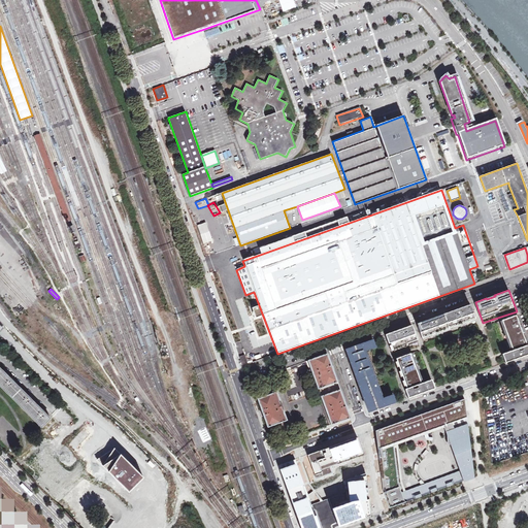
[(428,320),(417,323),(425,344),(476,326),(477,325),(474,315),(470,304),(459,308),(459,309),(451,312),(451,311),(436,317),(436,318),(428,320)]
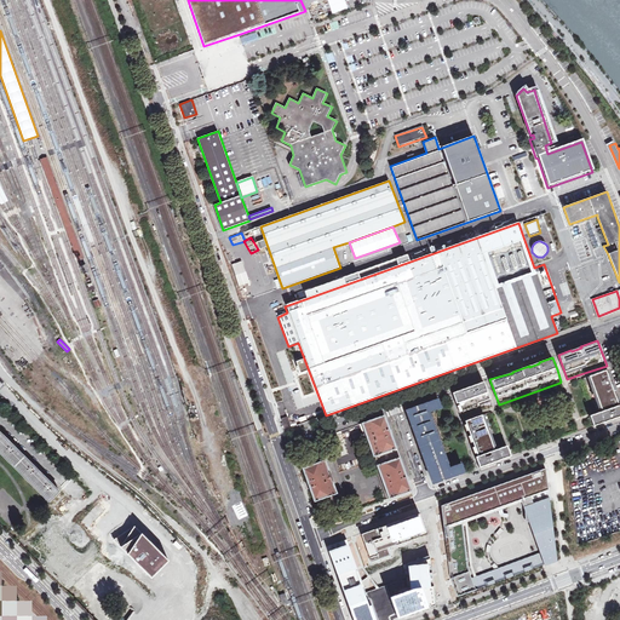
[(608,378),(606,371),(581,379),(593,412),(595,414),(590,415),(593,425),(615,418),(614,415),(619,413),(619,405),(618,406),(608,378)]
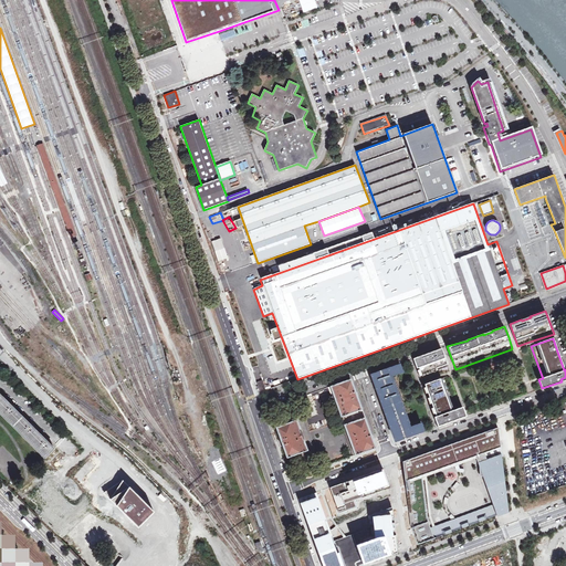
[(441,348),(413,358),(421,381),(444,373),(449,370),(441,348)]
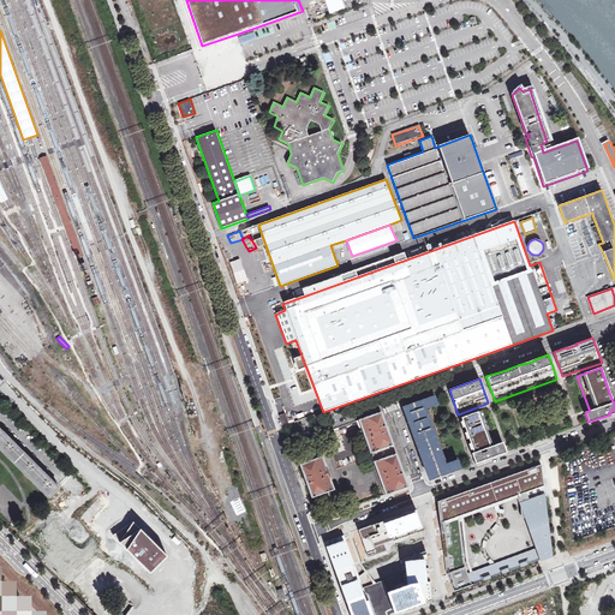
[(406,406),(408,413),(406,413),(429,477),(436,475),(437,477),(461,469),(458,459),(446,464),(445,460),(427,413),(425,408),(437,405),(434,395),(406,406)]
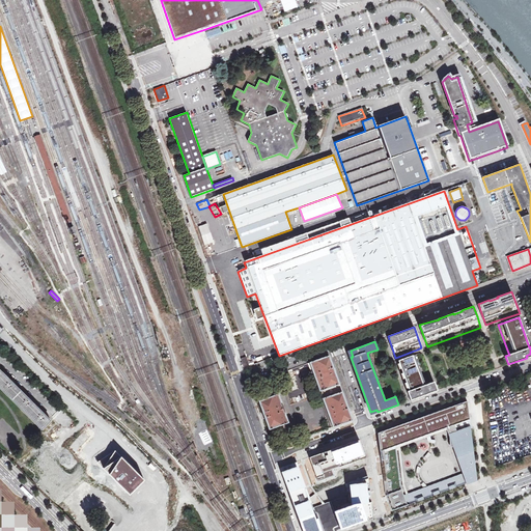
[(419,353),(398,361),(409,391),(408,391),(411,399),(437,390),(434,382),(429,383),(419,353)]
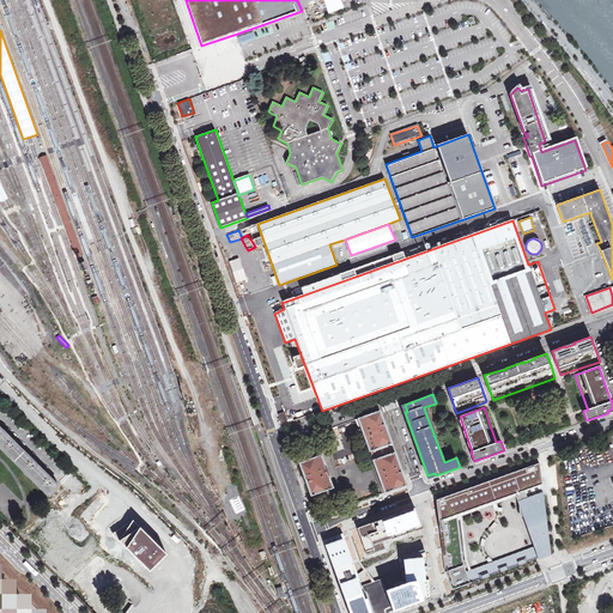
[(369,450),(392,443),(384,424),(380,411),(356,419),(360,432),(362,431),(365,439),(369,450)]
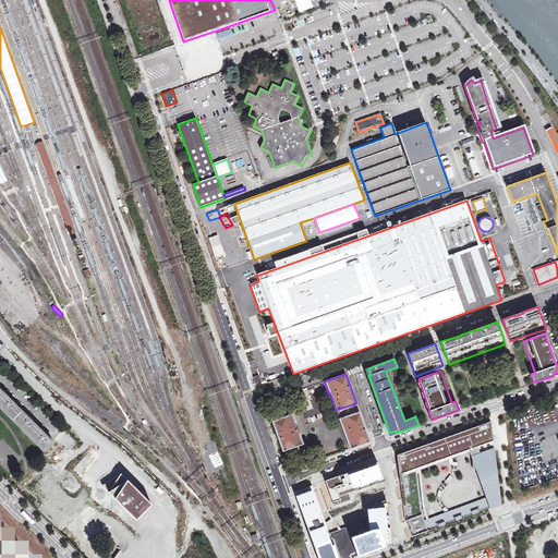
[(263,385),(258,375),(254,377),(257,387),(263,385)]
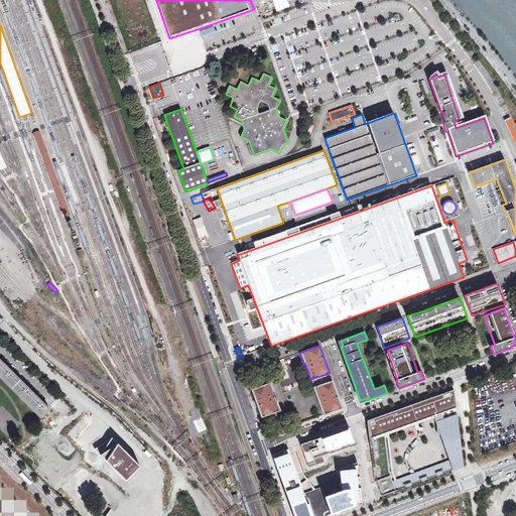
[(0,375),(13,388),(41,416),(49,407),(43,402),(45,401),(43,398),(41,399),(30,388),(31,387),(29,384),(27,386),(13,372),(15,370),(13,368),(11,369),(0,358),(0,356),(1,356),(0,355),(0,375)]
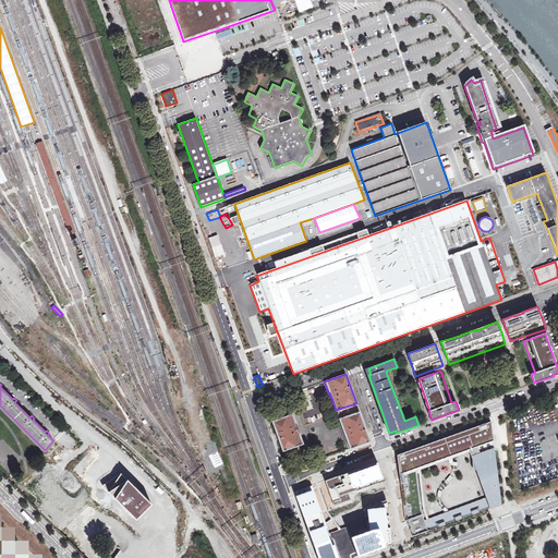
[(311,422),(327,415),(318,392),(303,399),(311,422)]
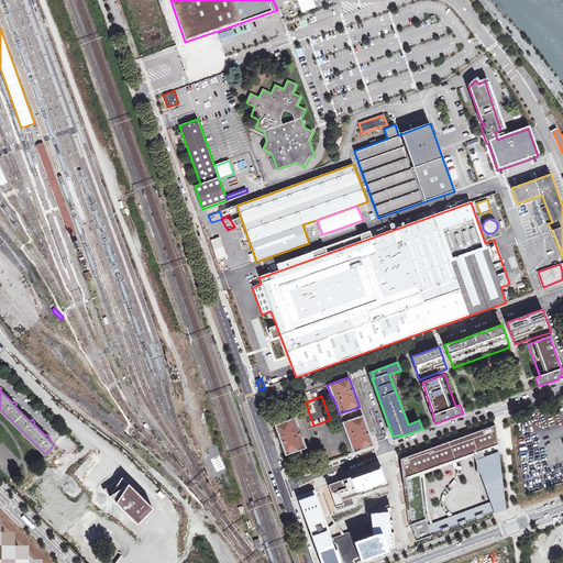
[(351,453),(353,453),(349,441),(342,422),(341,419),(339,414),(335,404),(333,405),(339,419),(351,453)]
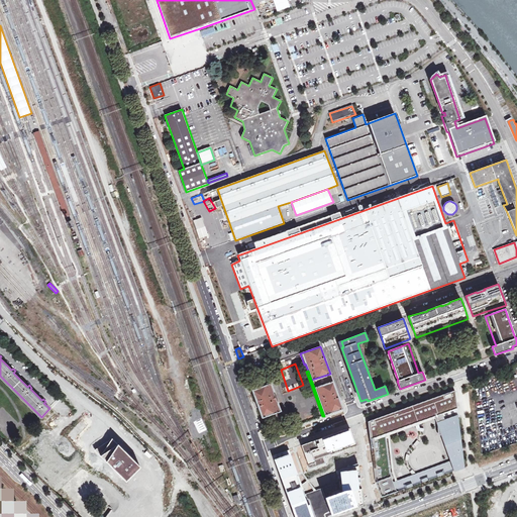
[(332,378),(330,374),(311,380),(313,385),(314,388),(333,381),(332,378)]
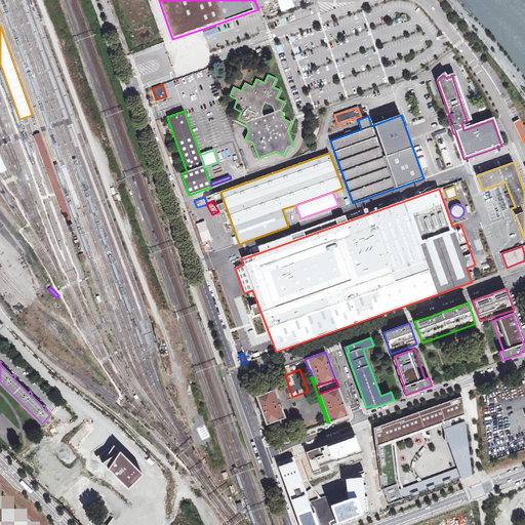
[(344,401),(338,387),(319,394),(325,411),(329,422),(349,415),(344,401)]
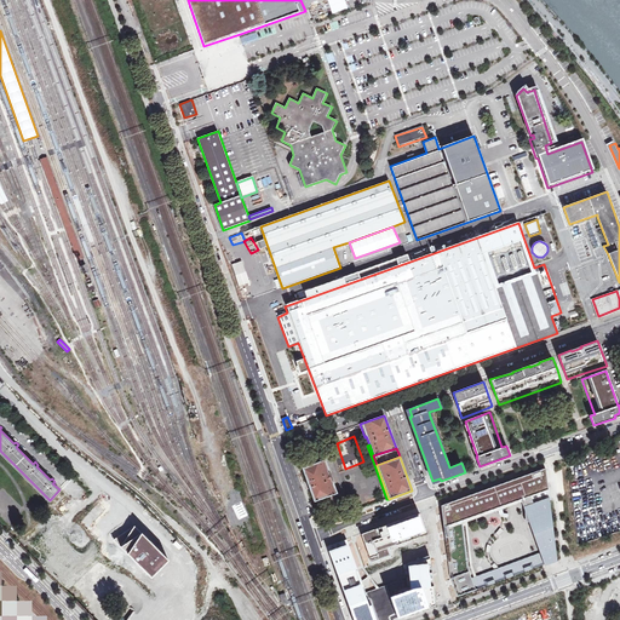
[(309,484),(314,501),(337,493),(325,460),(303,468),(309,484)]
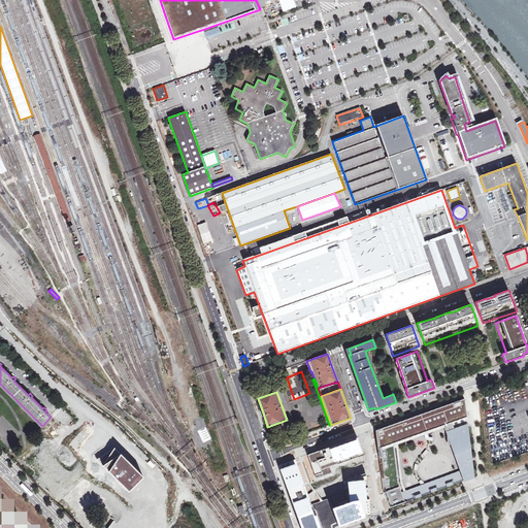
[(390,507),(405,502),(398,483),(397,472),(399,472),(398,467),(397,467),(393,443),(446,424),(467,417),(465,398),(375,430),(383,489),(390,507)]
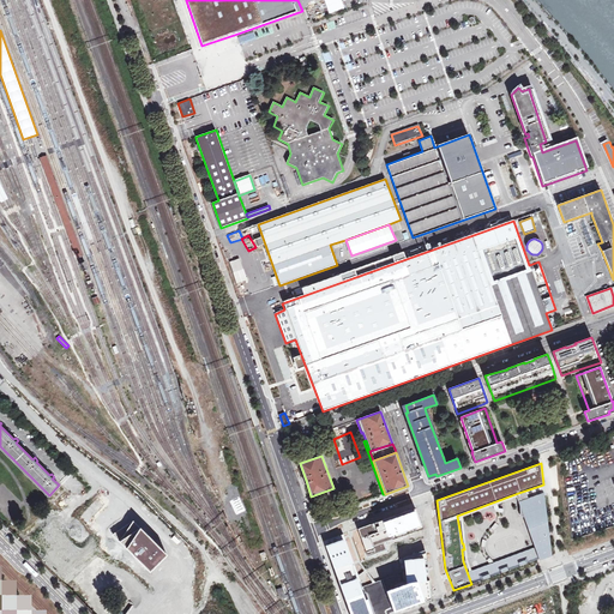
[(545,495),(543,485),(518,493),(517,497),(535,547),(491,564),(471,571),(469,564),(468,559),(462,517),(457,516),(462,543),(463,543),(464,549),(462,549),(463,561),(471,584),(543,558),(525,507),(536,504),(535,500),(545,495)]
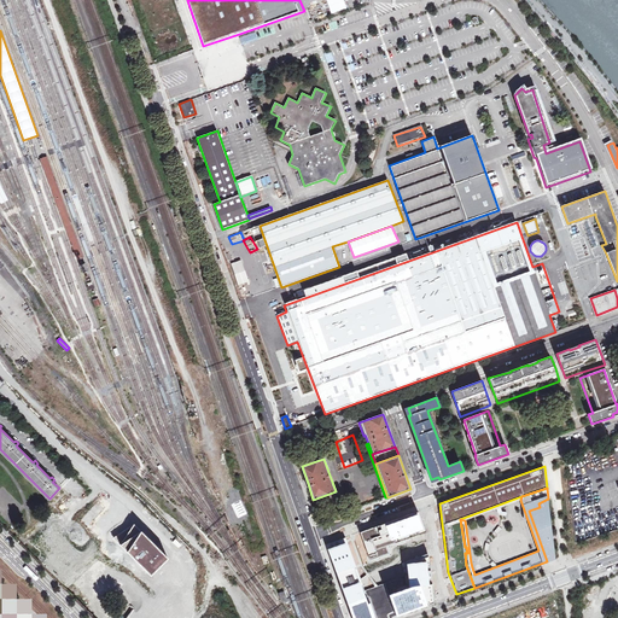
[(529,511),(547,561),(555,558),(548,499),(538,503),(540,507),(529,511)]
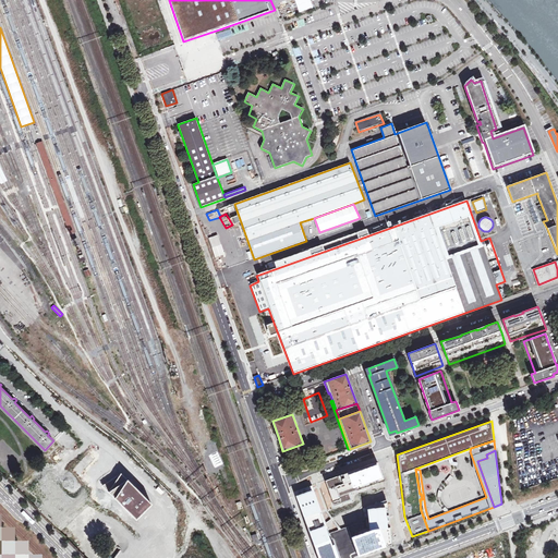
[(349,493),(384,481),(378,462),(325,481),(335,506),(351,500),(349,493)]
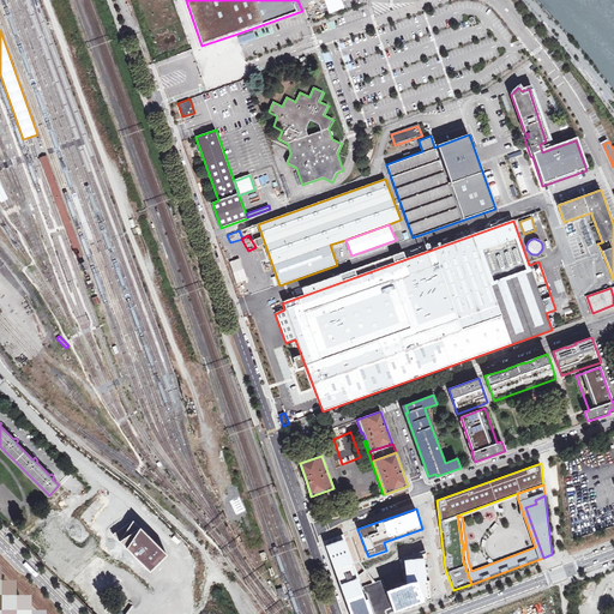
[(152,540),(132,518),(113,535),(150,573),(168,555),(152,540)]
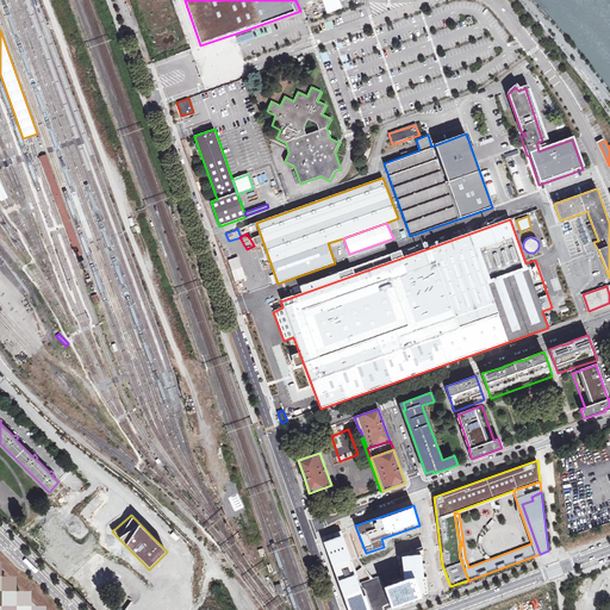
[(347,609),(369,609),(360,583),(352,560),(342,534),(341,530),(322,537),(343,597),(344,604),(346,605),(347,609)]
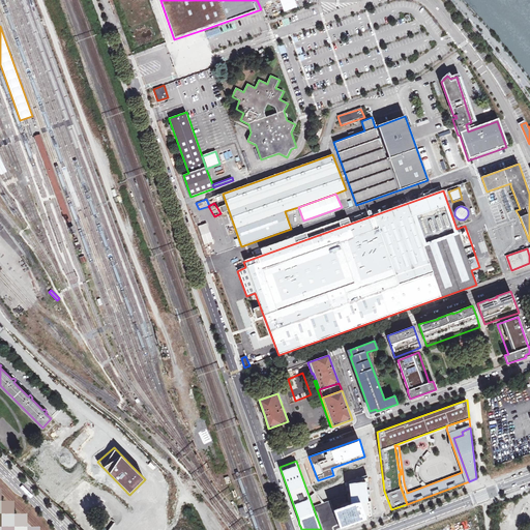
[(350,504),(332,509),(339,528),(371,517),(366,474),(348,481),(350,504)]
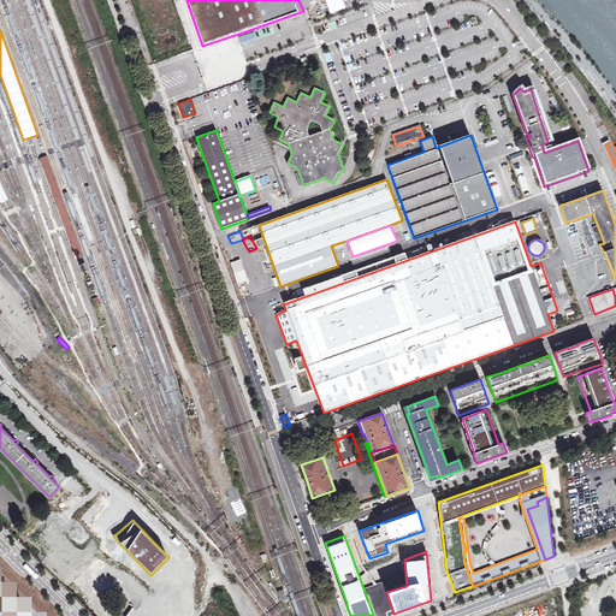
[(443,594),(452,592),(448,576),(439,579),(443,594)]
